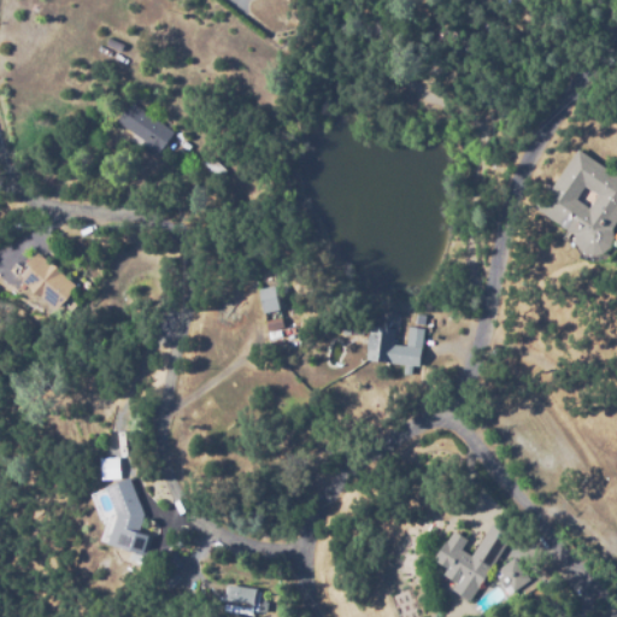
[(104,45),(107,37),(122,46),(118,52),(104,45)]
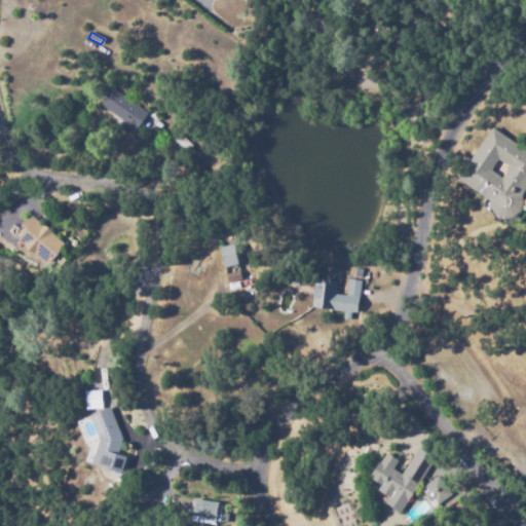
[(133,136),(118,125),(121,120),(100,105),(112,86),(149,112),(133,136)]
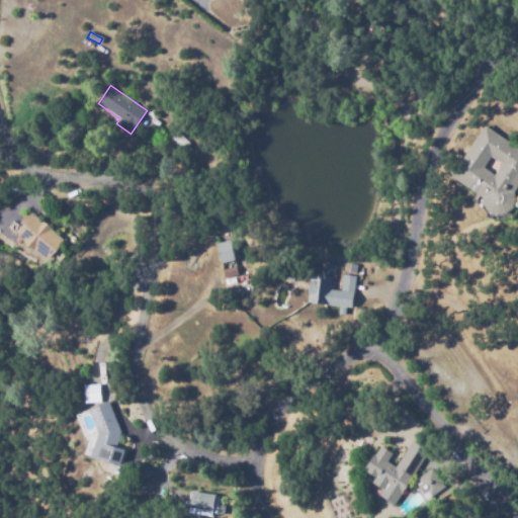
[(498,213),(495,213),(492,212),(490,210),(488,209),(486,206),(484,204),(484,201),(483,198),(448,174),(454,165),(456,166),(486,125),(517,147),(517,186),(514,192),(515,195),(515,198),(515,200),(514,203),(513,206),(511,208),(509,210),(506,212),(504,213),(501,213),(498,213)]
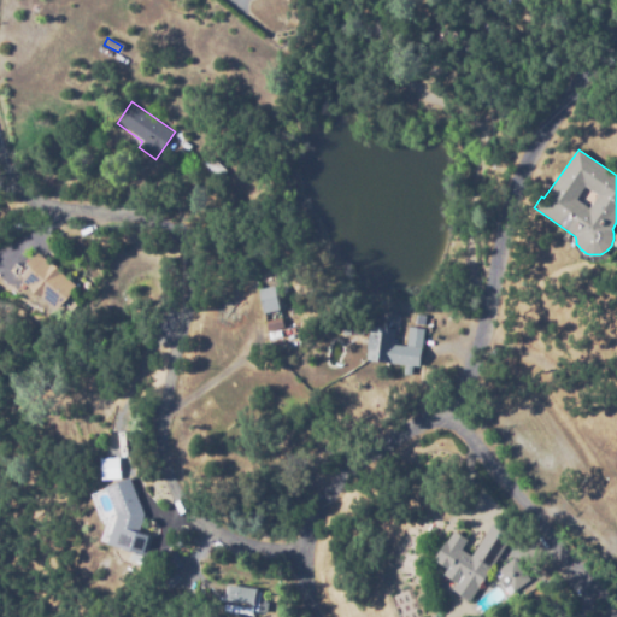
[(71,313),(62,305),(56,311),(22,282),(33,268),(28,264),(39,252),(77,286),(69,295),(78,304),(71,313)]
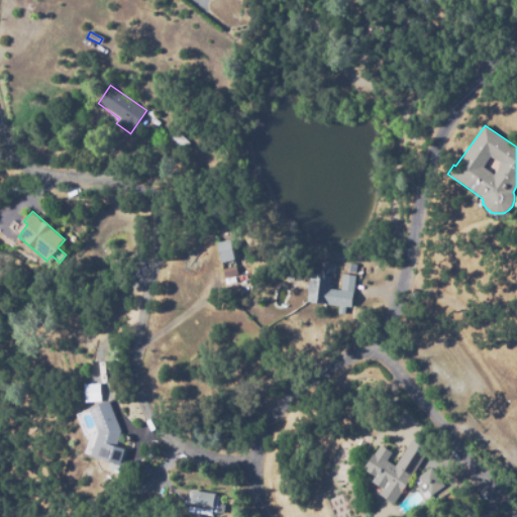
[(223,277),(217,242),(231,239),(237,275),(223,277)]
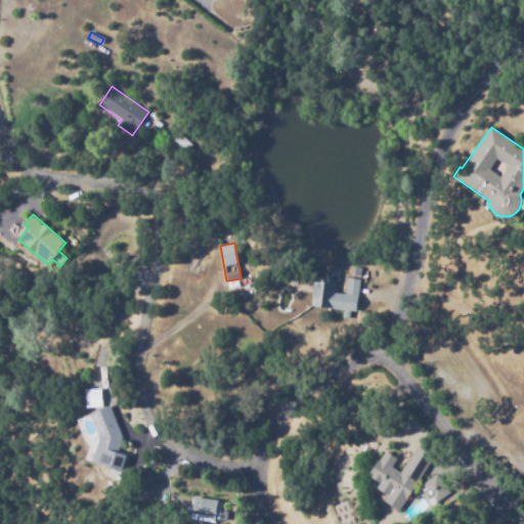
[(316,275),(334,278),(332,295),(345,297),(347,279),(359,280),(355,309),(313,304),(316,275)]
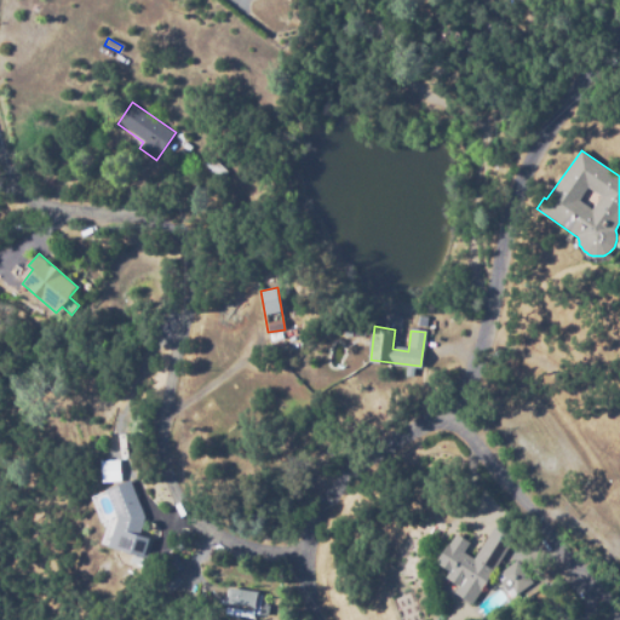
[(348,327),(356,328),(355,331),(365,332),(365,339),(346,337),(348,327)]
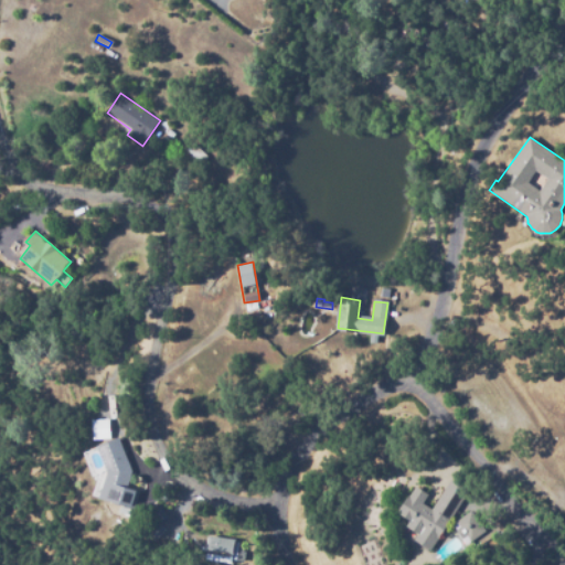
[(104,422),(105,433),(95,433),(95,422),(104,422)]
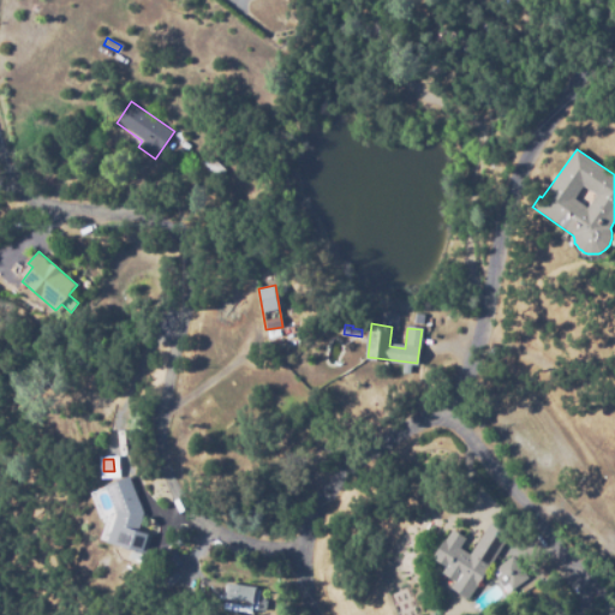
[(119,537),(106,505),(112,502),(106,485),(129,476),(137,495),(132,496),(144,526),(119,537)]
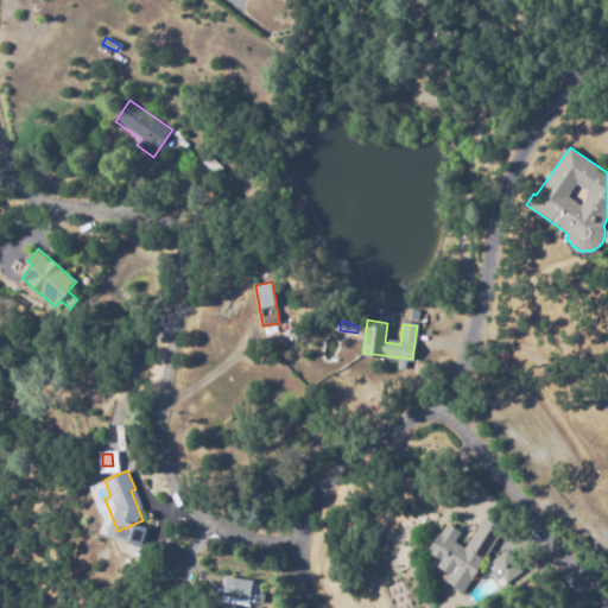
[(463,593),(445,581),(449,575),(437,567),(441,562),(426,552),(447,521),(462,532),(457,539),(463,543),(473,529),(475,530),(486,514),(506,527),(463,593)]
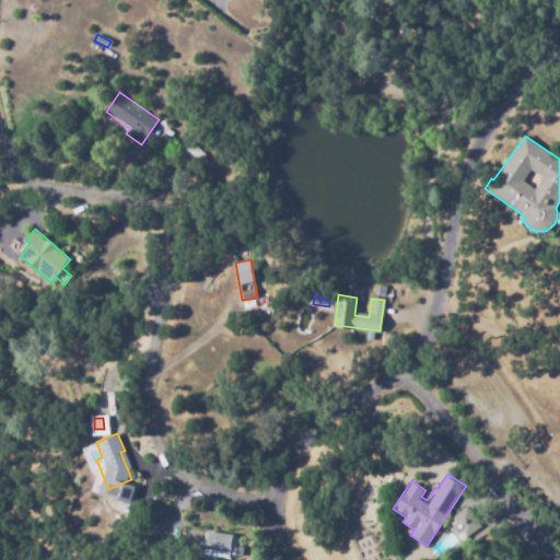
[(537,505),(531,499),(541,486),(549,492),(537,505)]
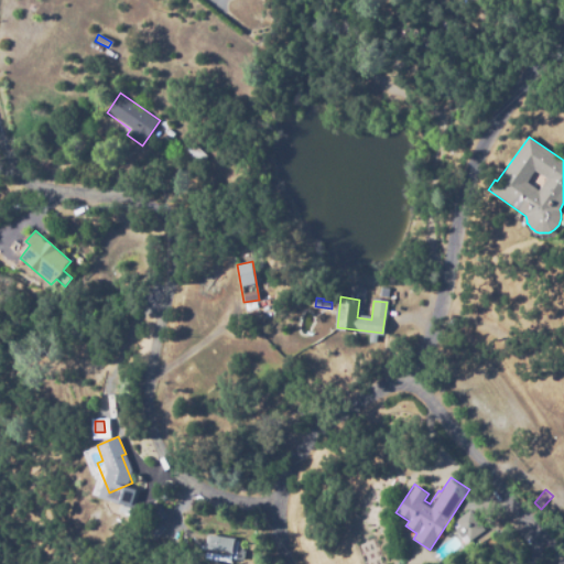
[(465,544),(451,522),(472,509),(486,530),(465,544)]
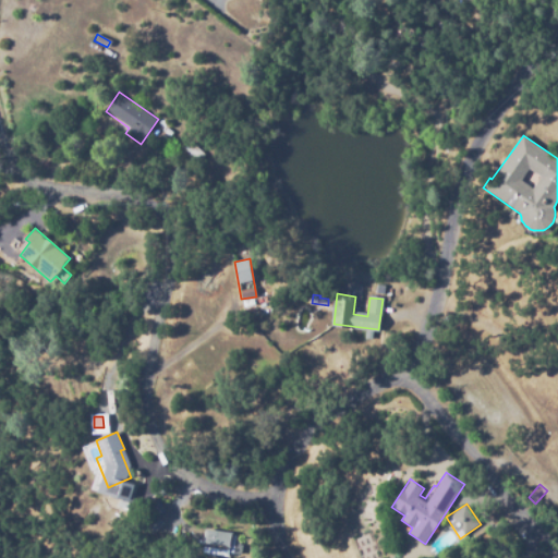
[(155,532),(149,526),(158,518),(164,523),(155,532)]
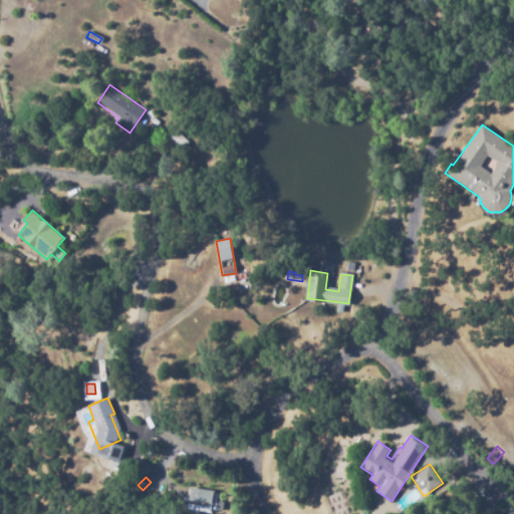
[(210,512),(188,508),(192,487),(223,492),(221,501),(224,502),(222,510),(211,509),(210,512)]
